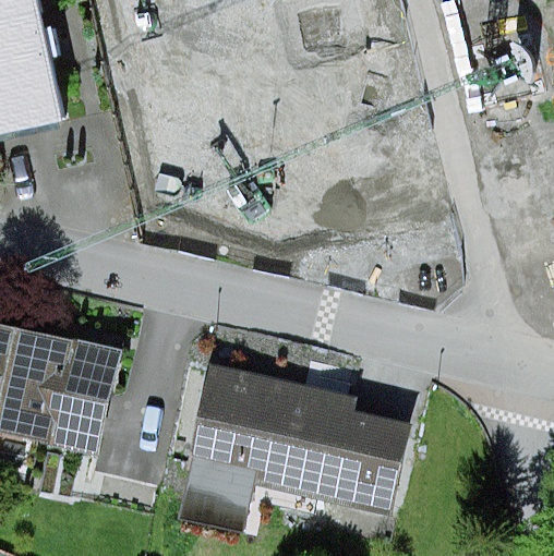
[(43,27),(36,0),(0,0),(0,134),(62,121),(48,56),(58,55),(51,25),(43,27)]
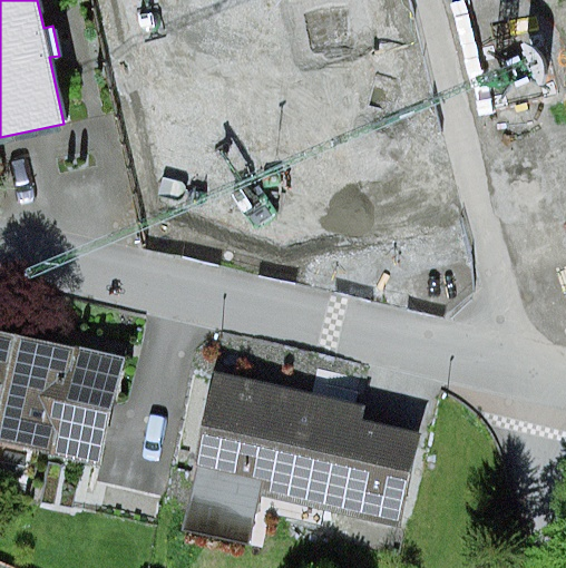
[(189,0),(156,89),(310,148),(353,32),(266,0),(189,0)]
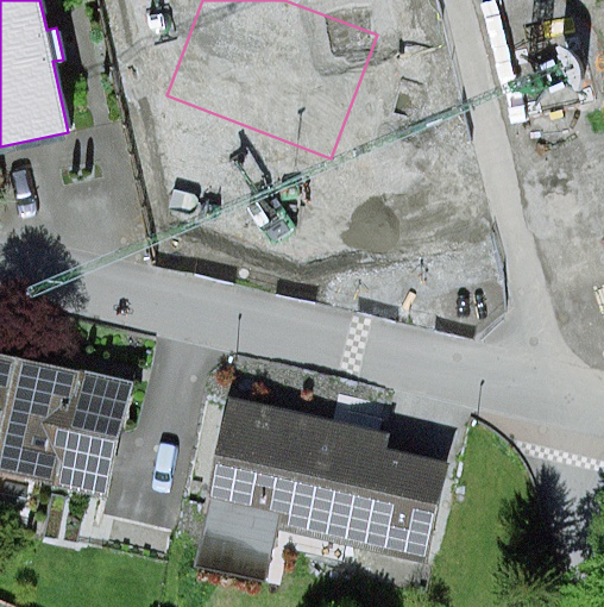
[(0,473),(105,496),(131,382),(0,352),(0,473)]
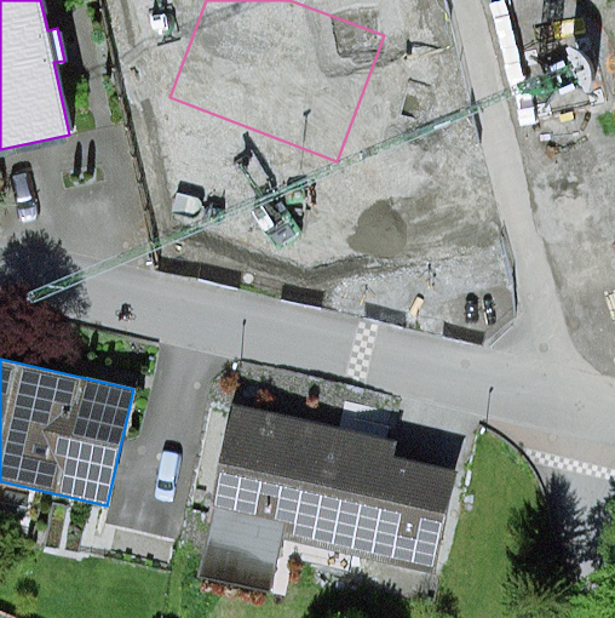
[(431,571),(454,473),(391,458),(395,441),(231,404),(205,521),(320,548),(311,583),(355,593),(363,555),(431,571)]
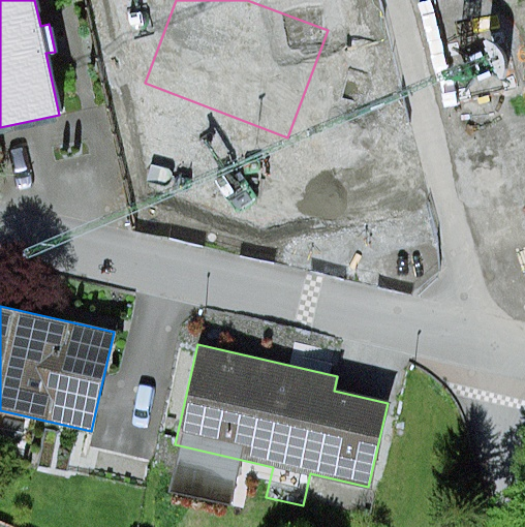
[(23,423),(1,417),(0,422),(0,439),(18,443),(23,423)]
